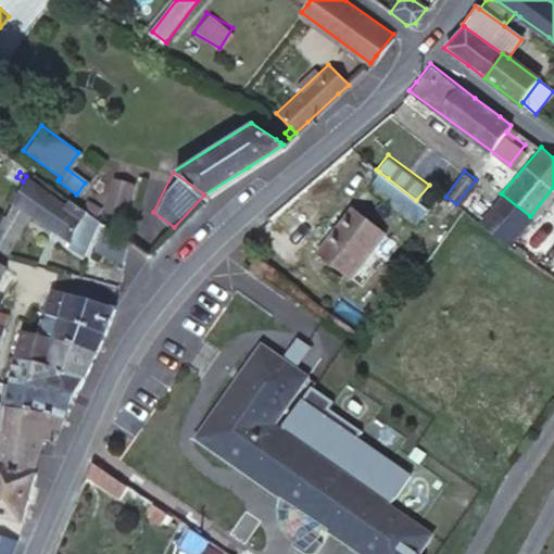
[(388,178),(379,172),(369,186),(414,218),(423,205),(416,200),(388,178)]
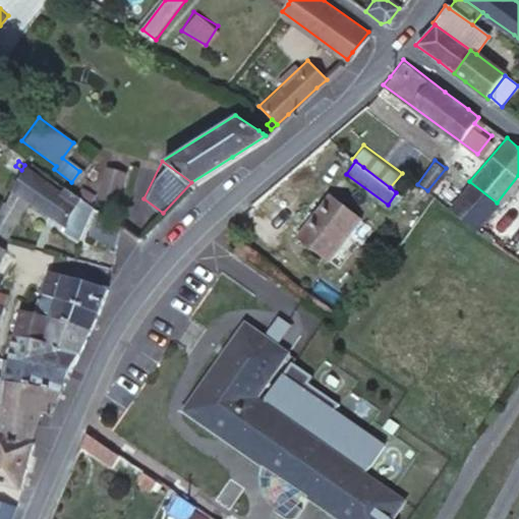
[(77,238),(97,208),(92,205),(83,198),(81,202),(24,165),(21,170),(16,179),(10,189),(27,199),(66,225),(64,229),(77,238)]
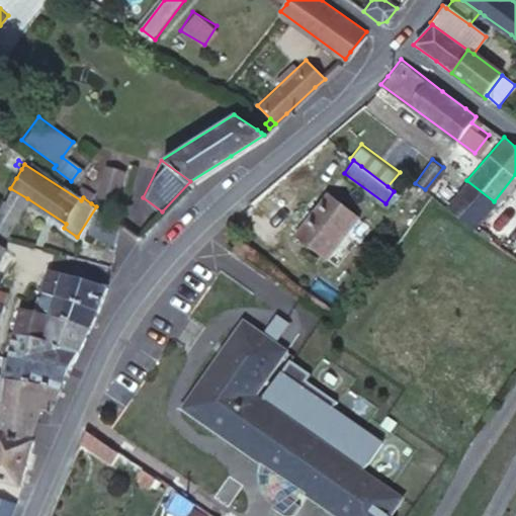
[(103,165),(95,197),(114,202),(121,170),(103,165)]
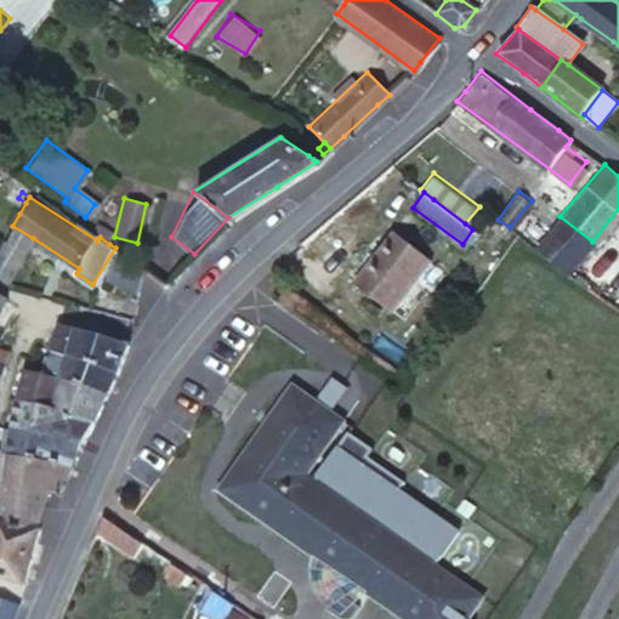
[(546,205),(521,236),(535,248),(558,266),(567,272),(592,242),(560,216),(556,213),(546,205)]
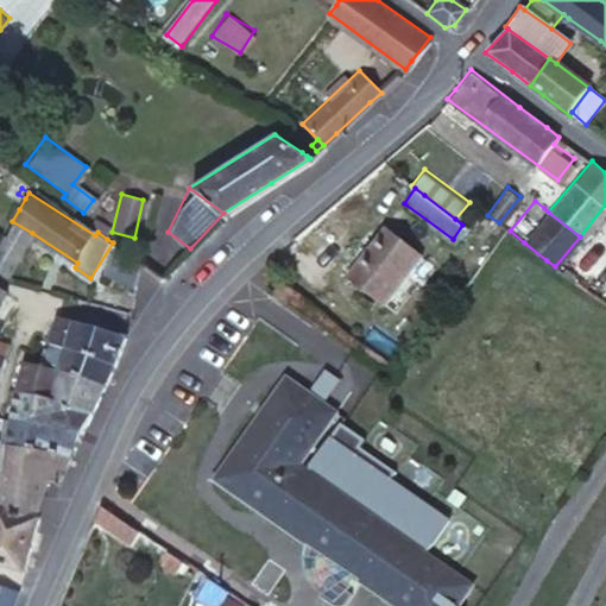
[(25,245),(32,233),(12,221),(5,234),(0,242),(0,277),(1,278),(6,279),(17,259),(10,256),(25,245)]
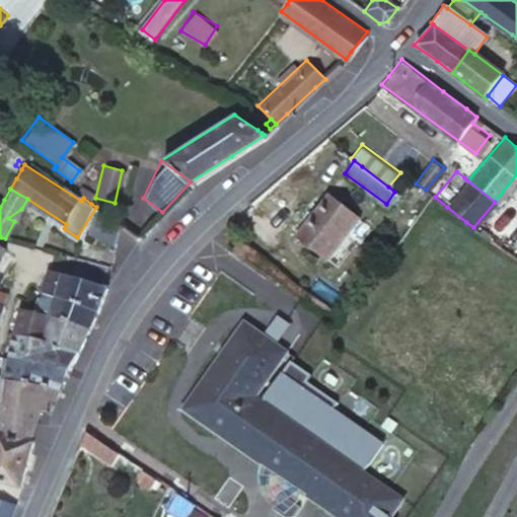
[(323,192),(293,236),(323,259),(355,214),(323,192)]
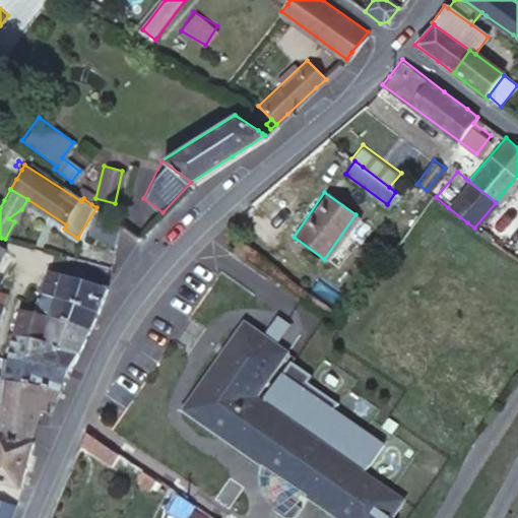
[(117,243),(121,225),(115,219),(99,208),(90,236),(117,243)]
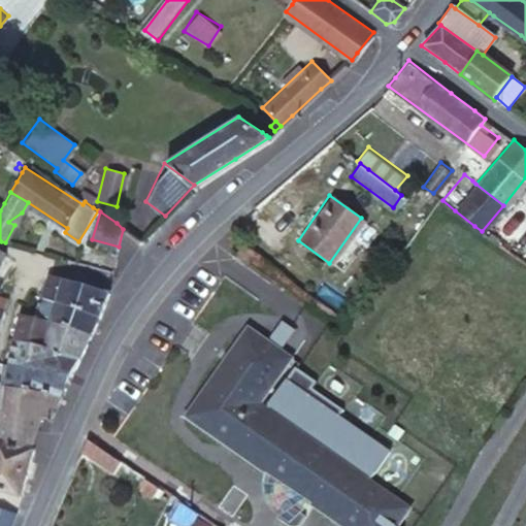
[(84,263),(97,266),(101,254),(78,247),(74,261),(84,263)]
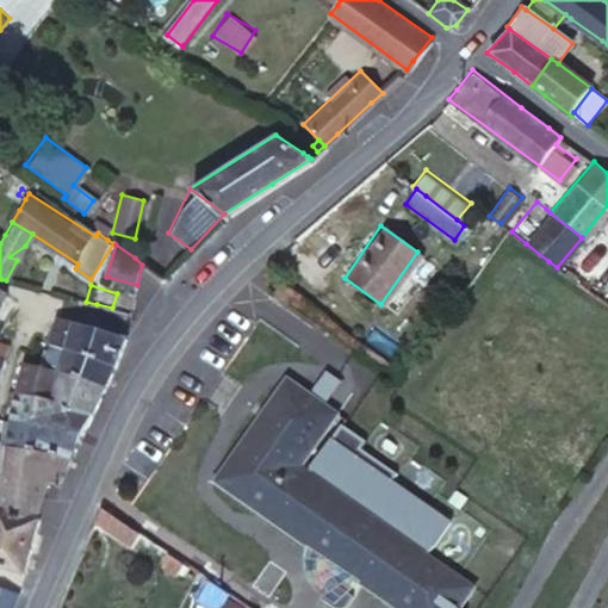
[(0,312),(10,296),(0,291),(0,312)]
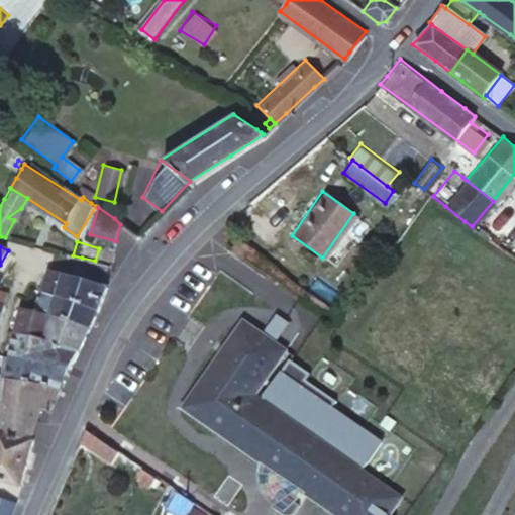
[(42,291),(96,307),(100,298),(103,290),(105,285),(105,282),(48,269),(41,290),(42,291)]
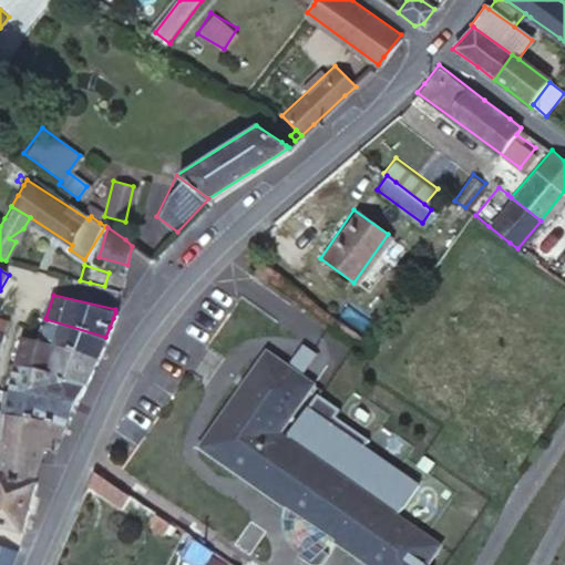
[(37,340),(95,358),(99,350),(105,337),(47,319),(45,326),(41,325),(37,340)]
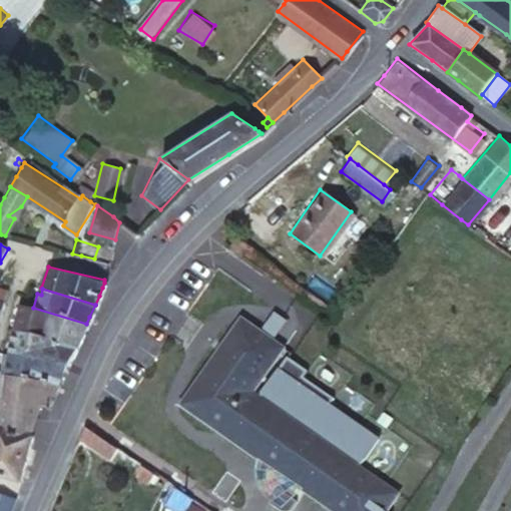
[(15,327),(76,346),(79,339),(86,324),(33,308),(27,305),(20,304),(17,315),(15,327)]
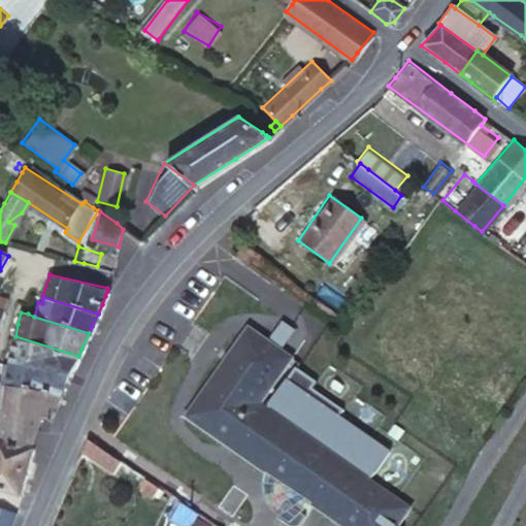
[(251,326),(191,414),(349,525),(394,525),(408,505),(372,480),(262,401),(292,356),(251,326)]
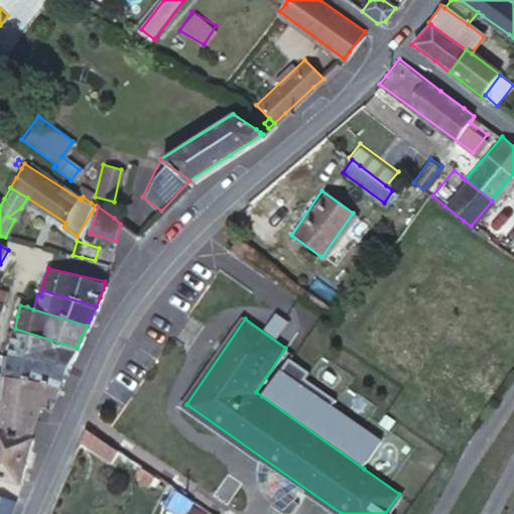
[(15,329),(9,356),(68,366),(77,348),(15,329)]
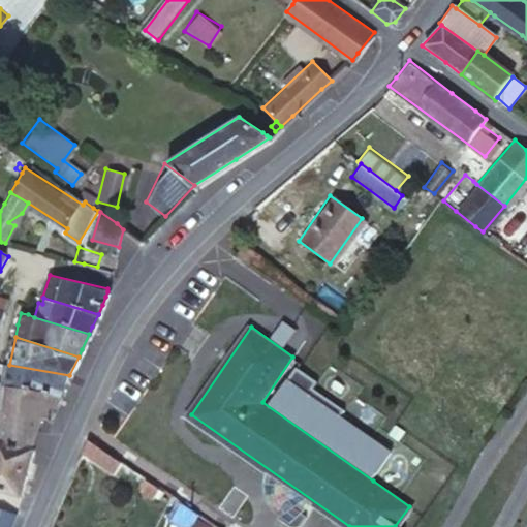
[(69,375),(9,365),(2,364),(0,364),(0,381),(5,385),(60,395),(66,381),(69,375)]
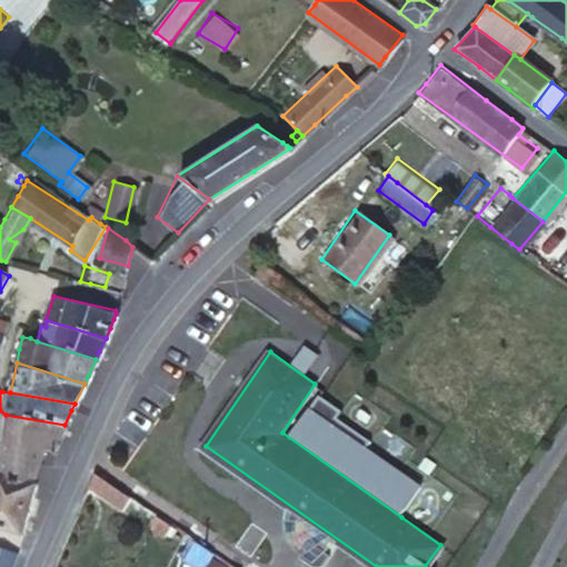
[(55,448),(65,425),(6,415),(0,410),(0,433),(3,434),(1,449),(0,455),(40,464),(45,447),(55,448)]
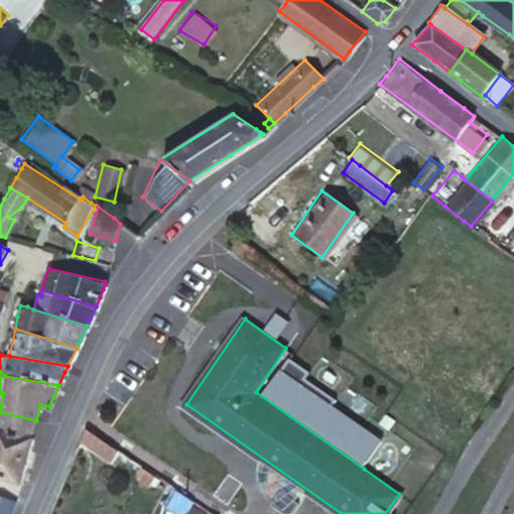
[(0,430),(31,438),(36,420),(0,412),(0,430)]
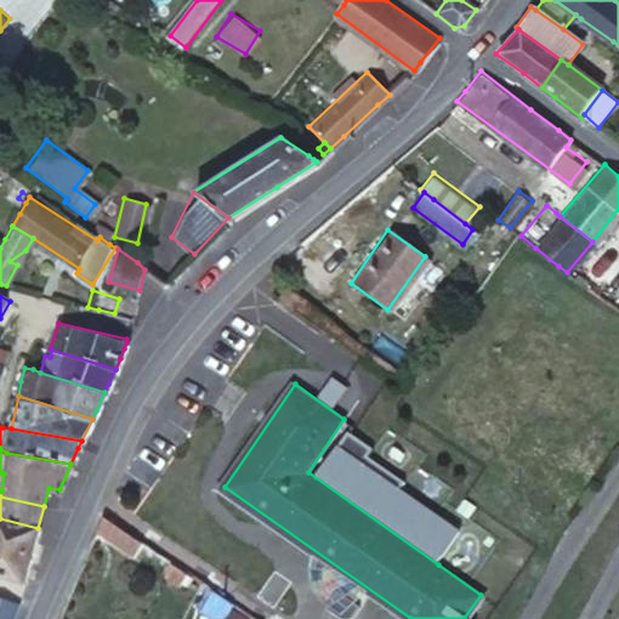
[(104,512),(96,531),(131,552),(141,537),(135,532),(104,512)]
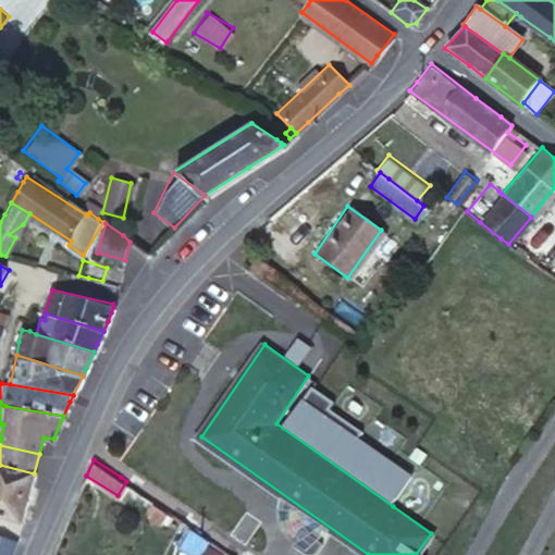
[(0,514),(21,520),(34,473),(0,465),(0,514)]
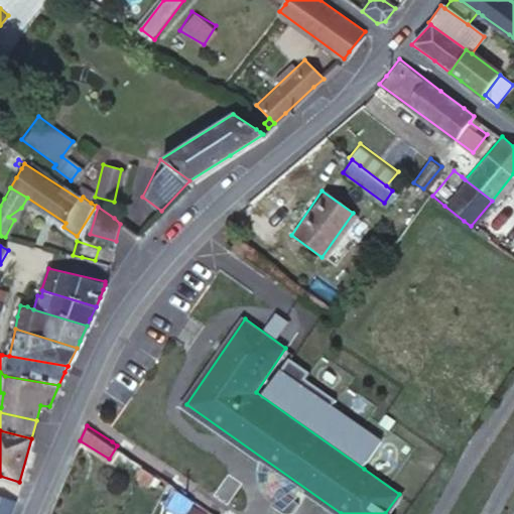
[(153,469),(148,466),(142,477),(155,484),(160,474),(153,469)]
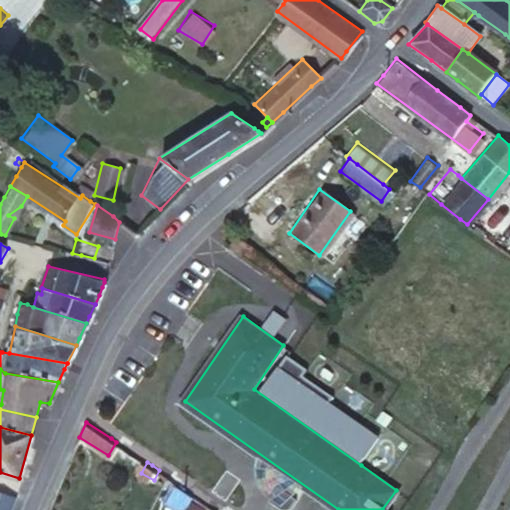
[(9,509),(14,494),(0,490),(0,509),(9,509)]
